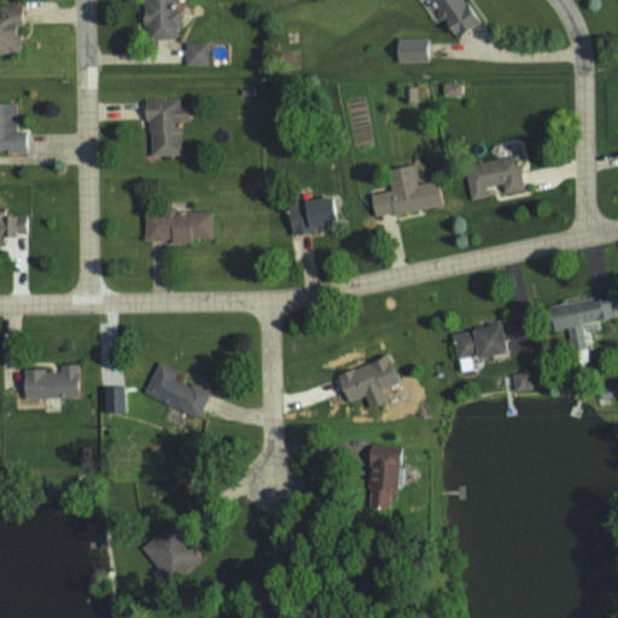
[(173,0),(141,0),(143,39),(173,39),(173,28),(180,28),(179,10),(173,10),(173,0)]
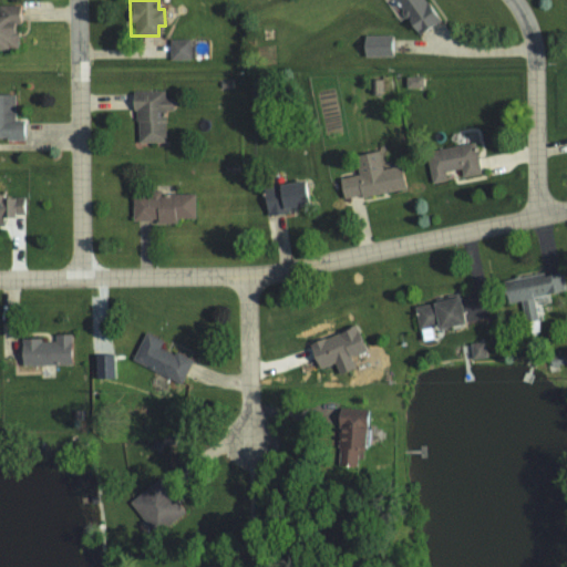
[(434,24),(422,0),(395,0),(412,34),(434,24)]
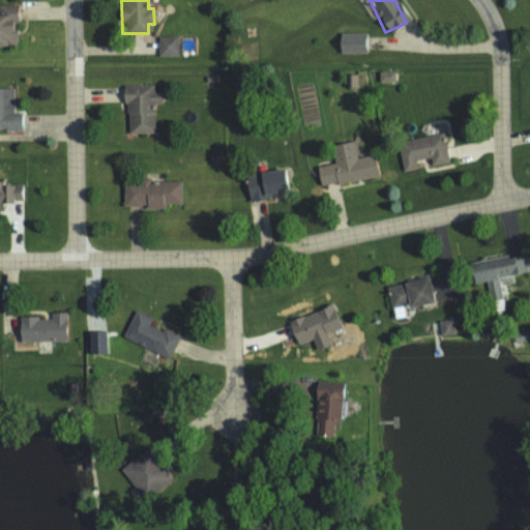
[(0,46),(13,46),(13,23),(19,23),(19,4),(0,4),(0,46)]
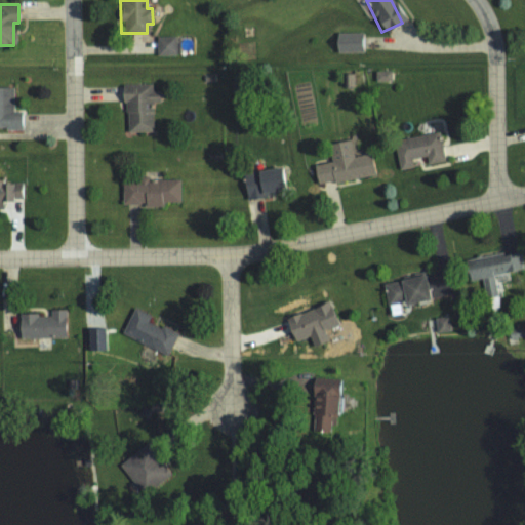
[(362,33),(334,33),(334,52),(362,52),(362,33)]
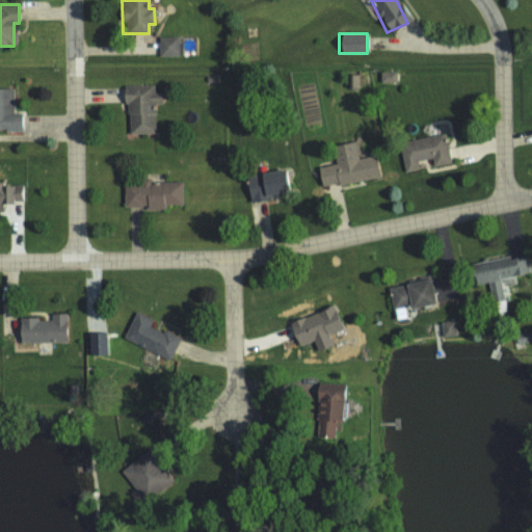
[(180,36),(158,37),(158,55),(181,55),(180,36)]
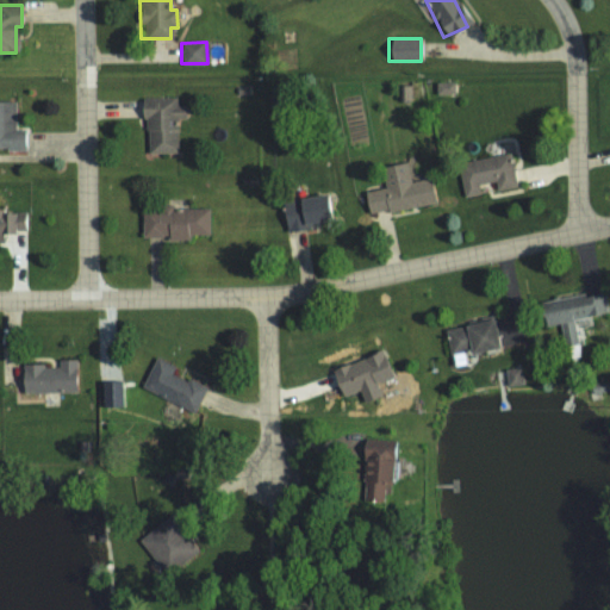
[(454,82),(435,82),(435,95),(454,94),(454,82)]
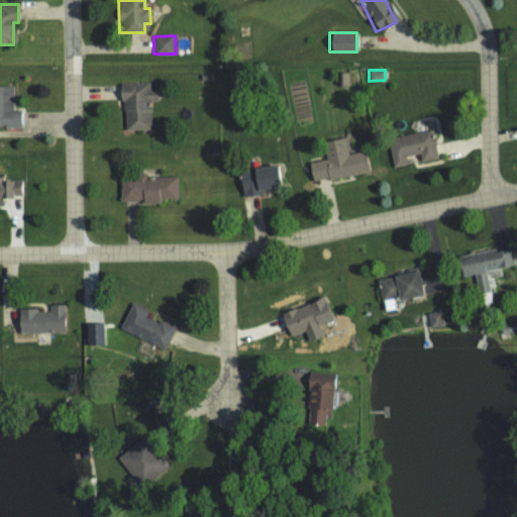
[(148,83),(121,84),(122,130),(149,129),(148,101),(157,100),(157,90),(149,90),(148,83)]
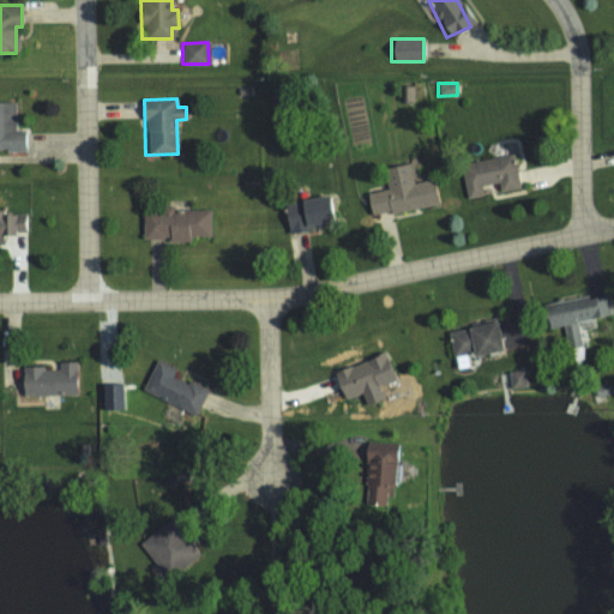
[(14,102),(0,102),(0,150),(26,151),(26,131),(16,131),(14,102)]
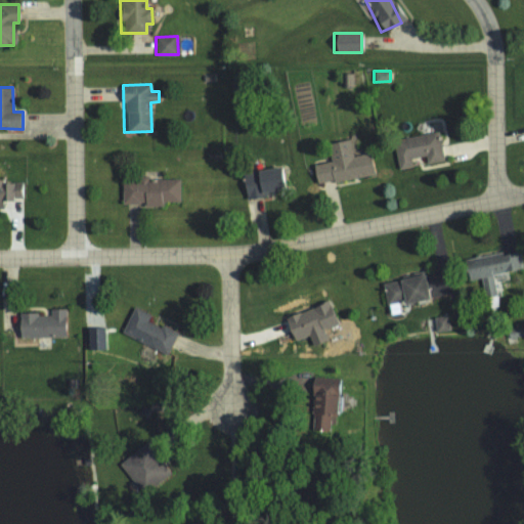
[(398,170),(411,167),(410,159),(425,157),(426,164),(443,161),(438,132),(393,140),(398,170)]
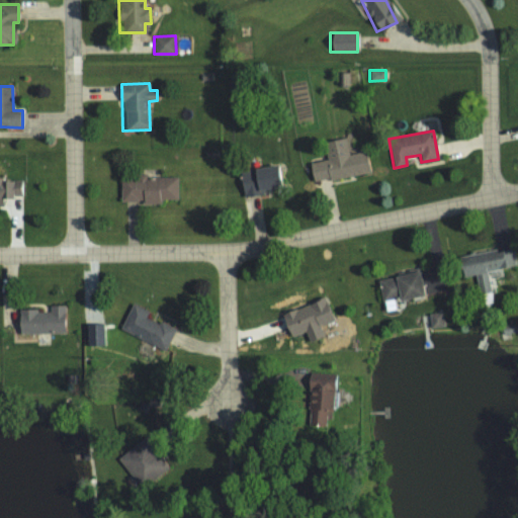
[(309,164),(313,183),(368,173),(364,152),(348,155),(344,138),(324,142),(327,160),(309,164)]
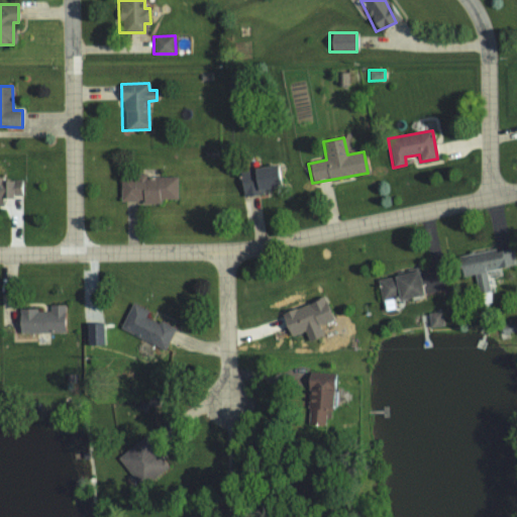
[(242,195),(281,190),(277,165),(238,171),(242,195)]
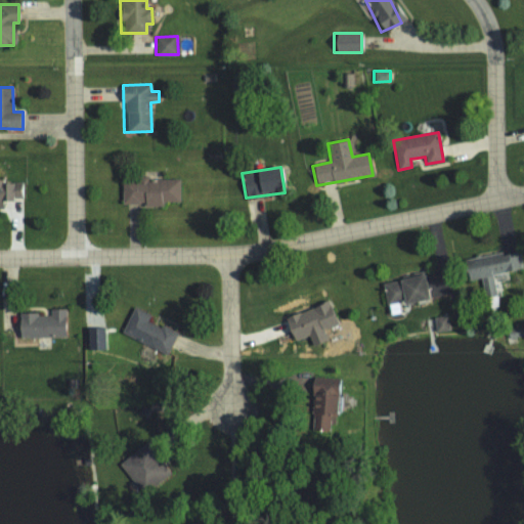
[(121,206),(161,206),(161,203),(178,203),(179,180),(147,179),(121,178),(121,206)]
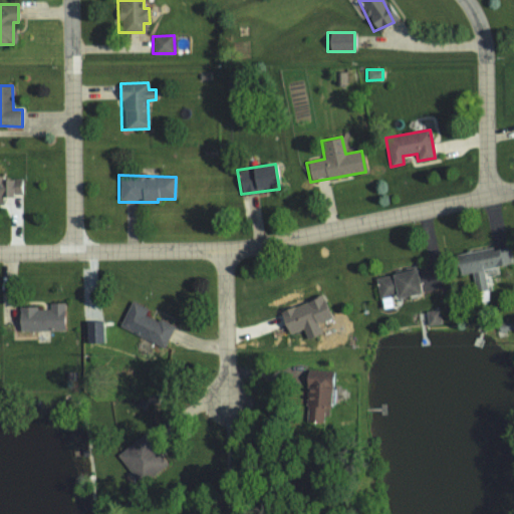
[(23,196),(23,179),(0,178),(0,204),(2,205),(2,196),(23,196)]
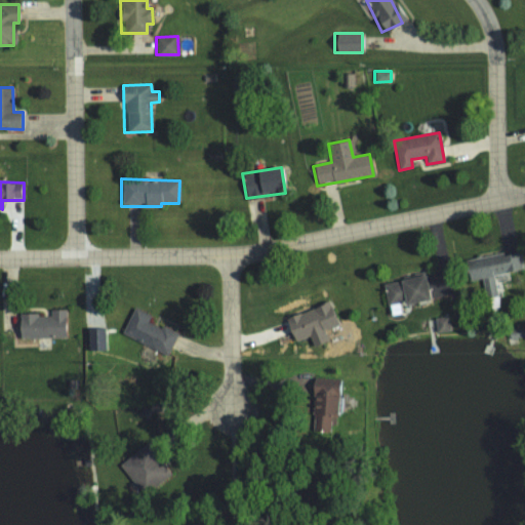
[(494,275),(522,271),(520,252),(463,259),(467,282),(482,280),(484,297),(496,295),(494,275)]
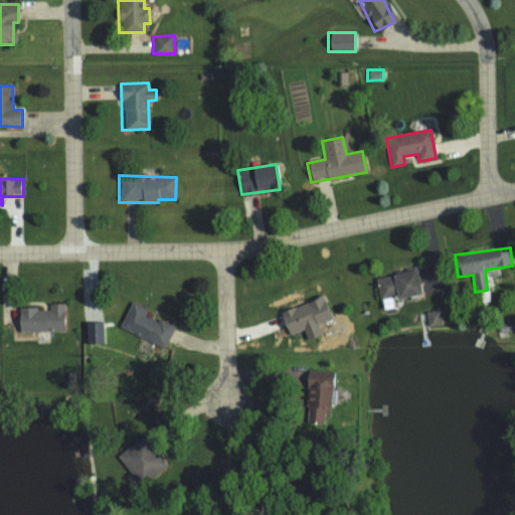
[(375,279),(380,302),(420,294),(415,270),(375,279)]
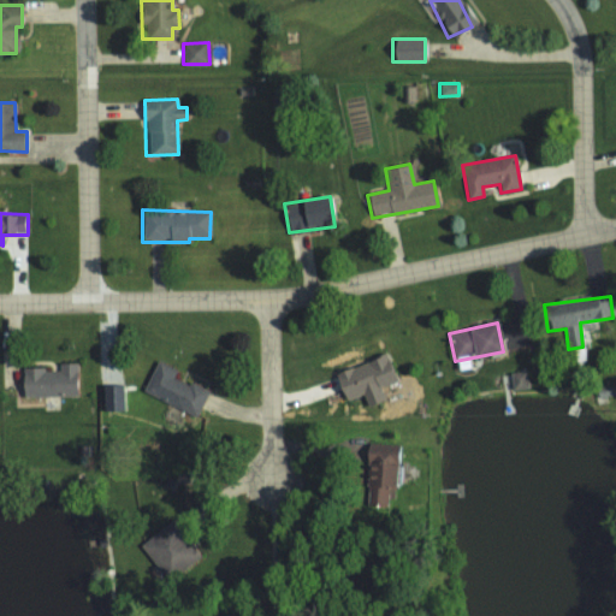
[(379,388),(395,383),(385,356),(333,373),(343,402),(362,395),(366,407),(384,401),(379,388)]
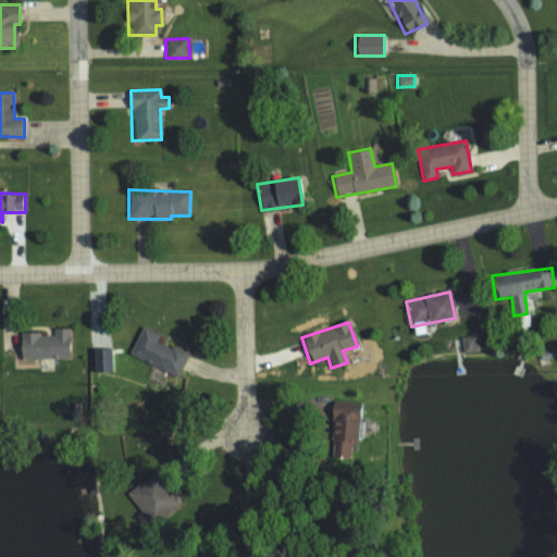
[(177,376),(187,354),(156,341),(159,334),(140,326),(128,356),(177,376)]
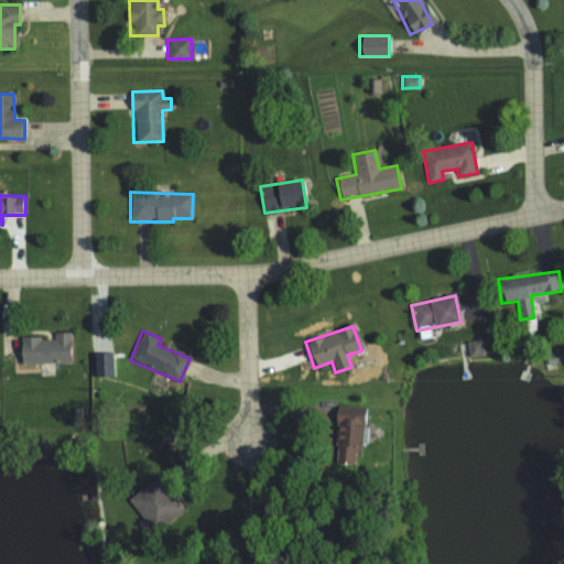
[(19,338),(20,364),(69,364),(69,333),(53,334),(53,338),(19,338)]
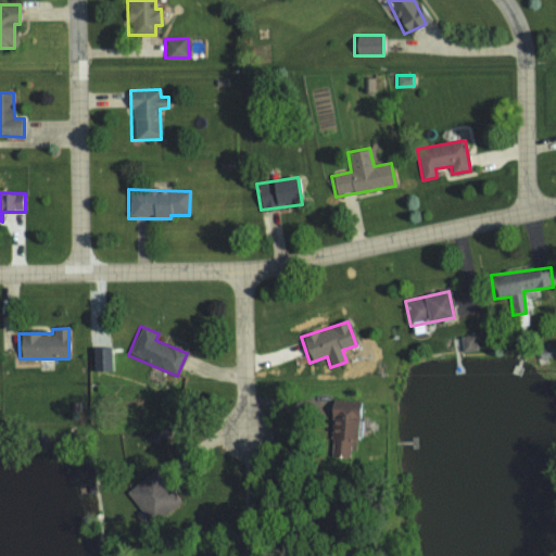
[(460,337),(462,352),(476,351),(475,336),(460,337)]
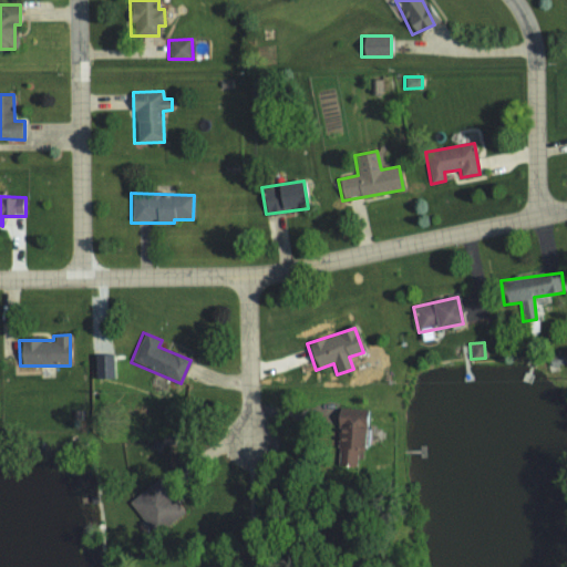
[(92,356),(93,380),(112,379),(111,354),(92,356)]
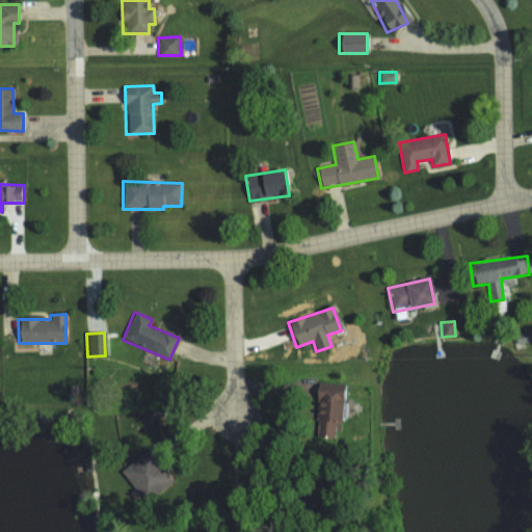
[(316,437),(335,439),(335,422),(341,422),(342,384),(316,384),(316,437)]
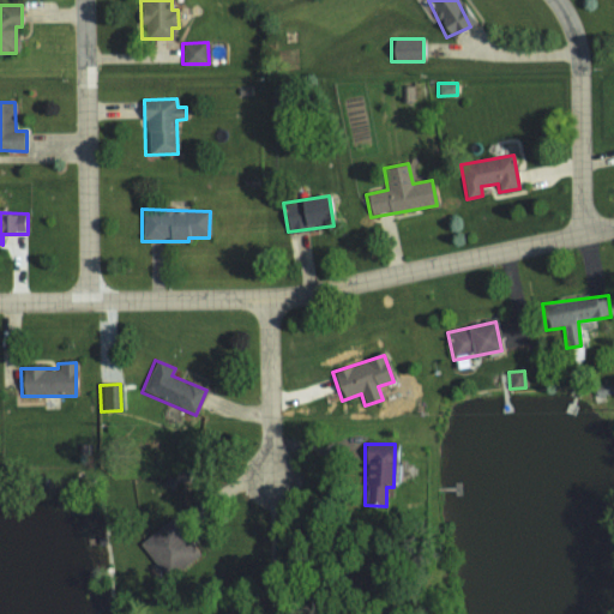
[(188,537),(178,545),(166,525),(140,541),(162,578),(199,555),(188,537)]
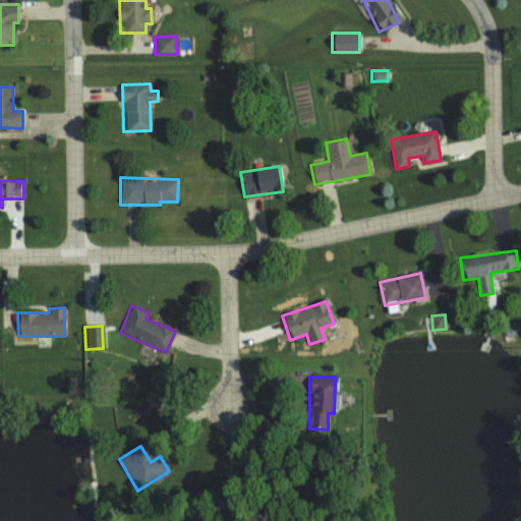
All buildings are outlined.
